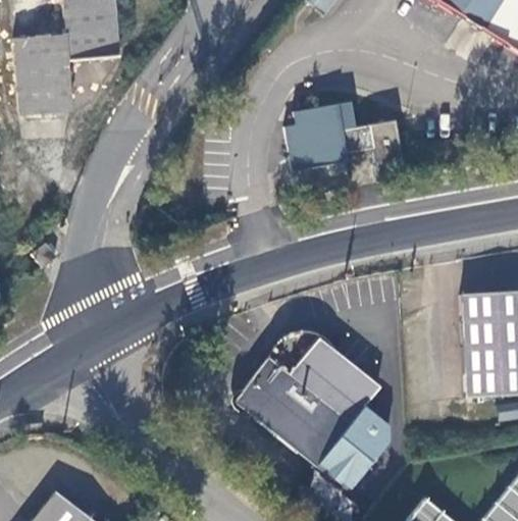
[(64,0),(66,36),(16,39),(21,114),(70,110),(67,59),(118,55),(114,0),(64,0)]
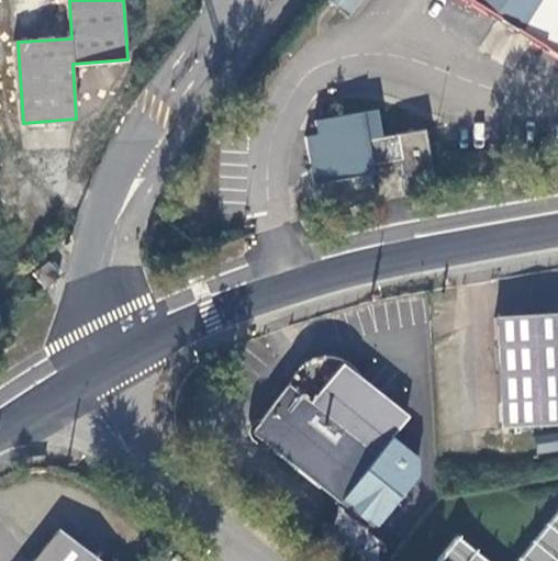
[(328,0),(349,17),(361,0),(328,0)]
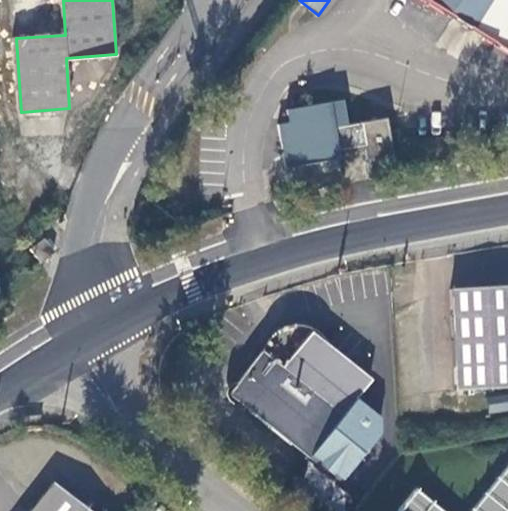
[(428,0),(463,23),(480,34),(507,51),(507,0),(428,0)]
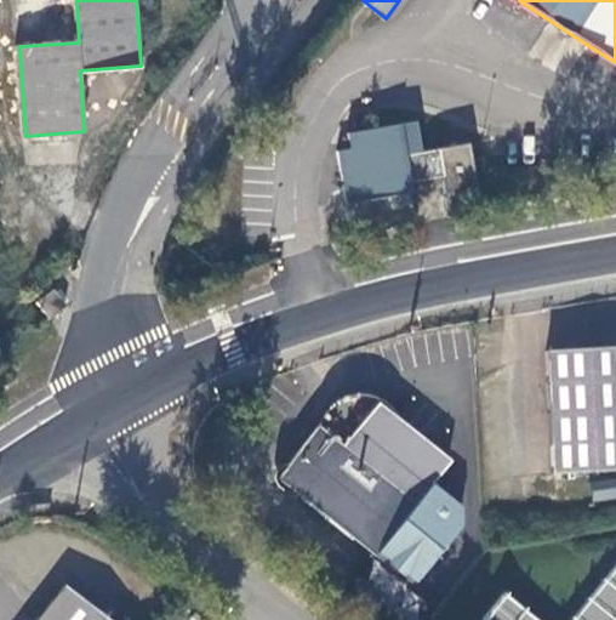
[(444,176),(452,215),(475,210),(483,209),(471,142),(408,155),(406,152),(422,148),(416,121),(349,134),(353,149),(340,152),(349,205),(414,193),(412,182),(444,176)]
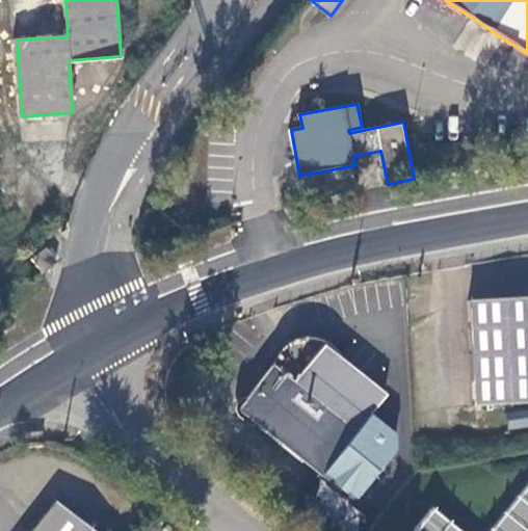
[(30,259),(40,272),(53,261),(45,248),(30,259)]
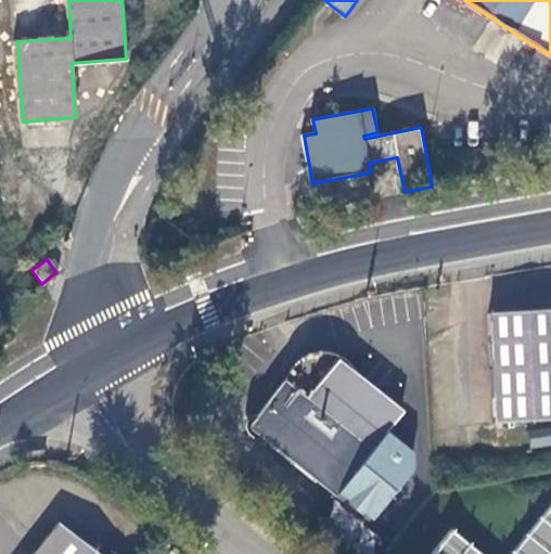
[(550,309),(523,311),(491,313),(497,421),(550,416),(550,309)]
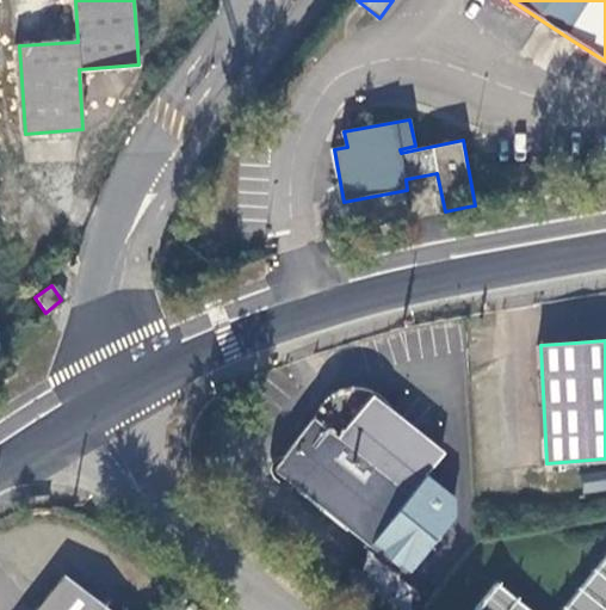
[(372,542),(408,570),(453,512),(455,495),(426,473),(446,449),(376,389),(339,433),(316,413),(284,454),(286,474),(372,542)]
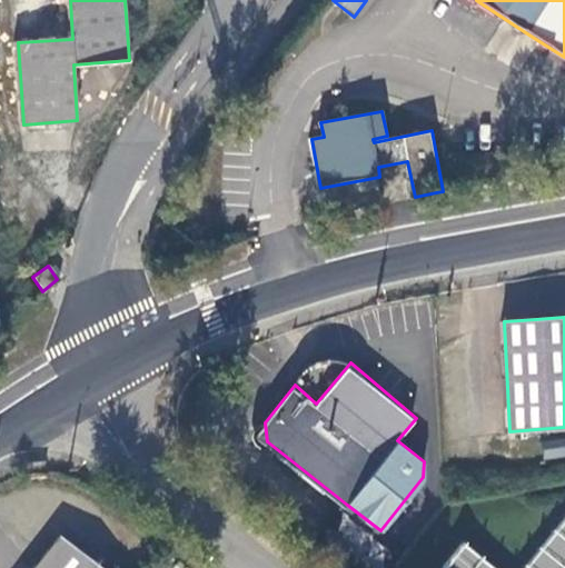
[(564,520),(525,567),(499,567),(466,541),(443,567),(564,567),(564,520)]
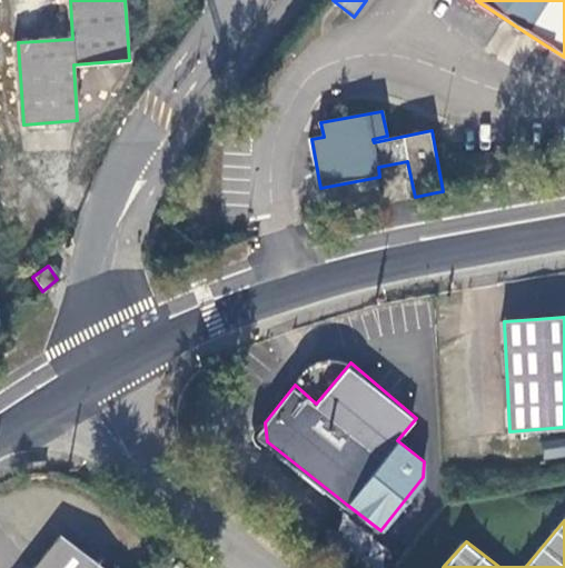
[(102,567),(62,536),(36,567),(102,567)]
